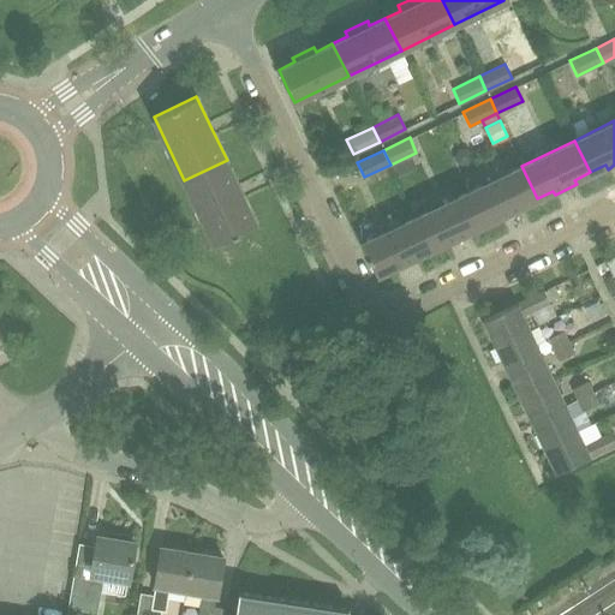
[(227,160),(184,180),(214,244),(257,224),(242,191),(227,160)]
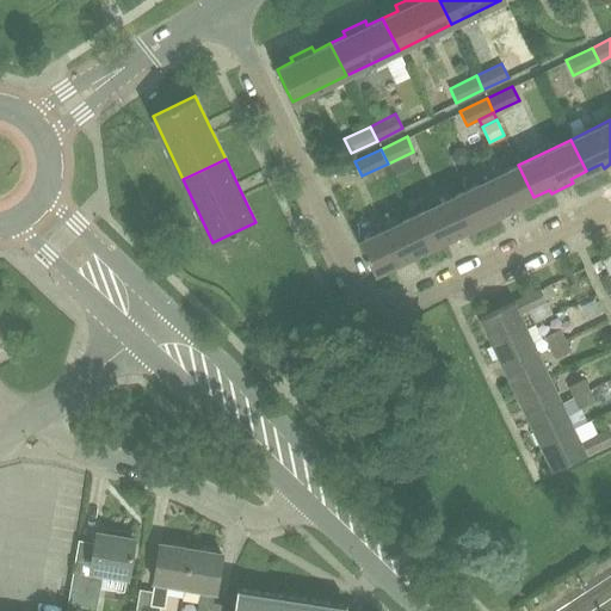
[(518,165),(466,190),(481,222),(497,214),(499,218),(520,208),(518,204),(534,197),(518,165)]
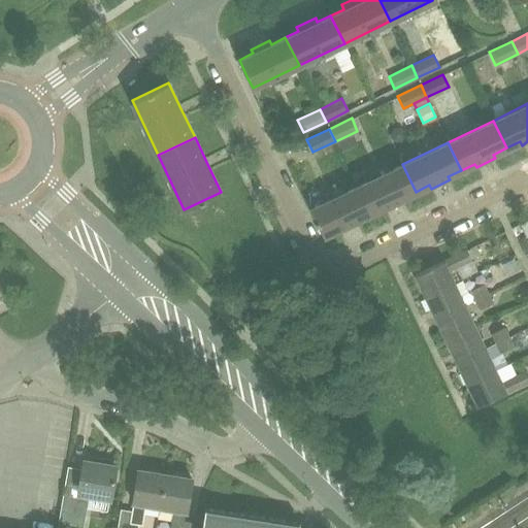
[(402,164),(357,187),(369,213),(383,207),(385,211),(404,202),(402,198),(416,192),(402,164)]
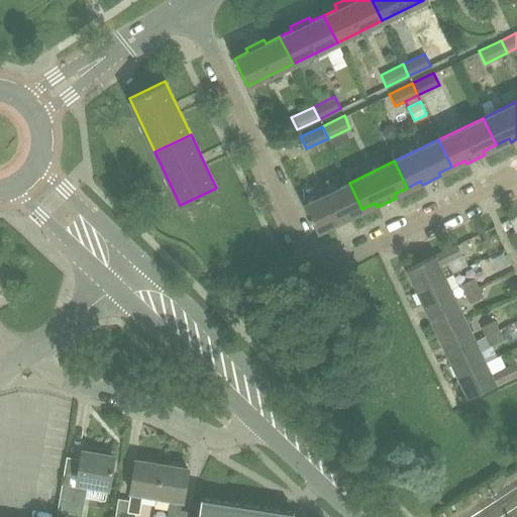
[(349,183),(305,204),(317,231),(331,225),(332,228),(350,219),(349,215),(362,209),(349,183)]
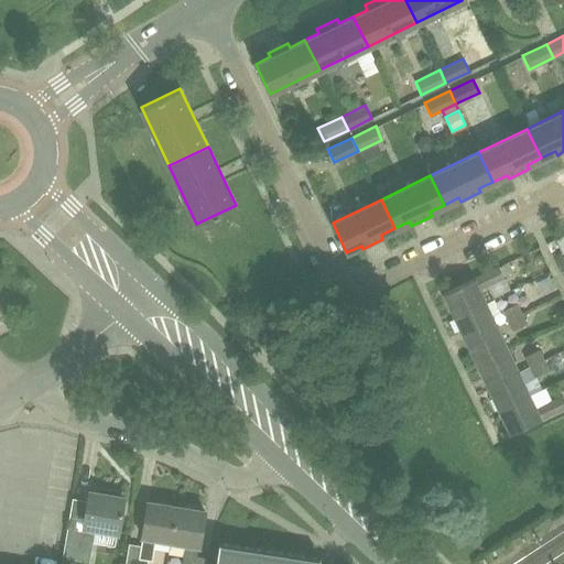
[(499,267),(505,277),(514,272),(509,262),(499,267)]
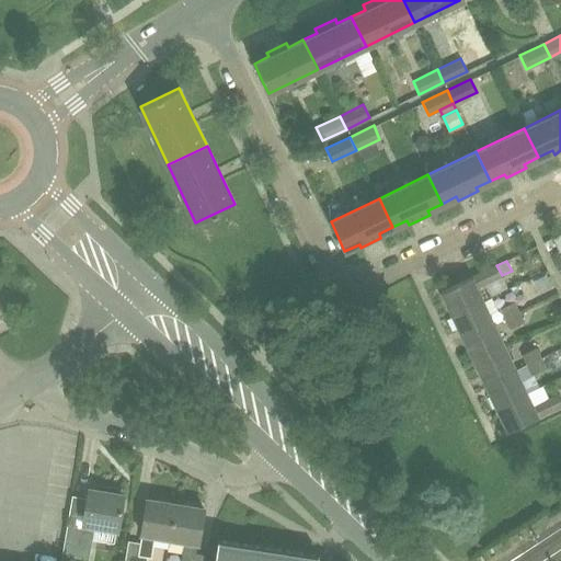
[(453,315),(482,300),(477,287),(502,275),(496,265),(441,292),(453,315)]
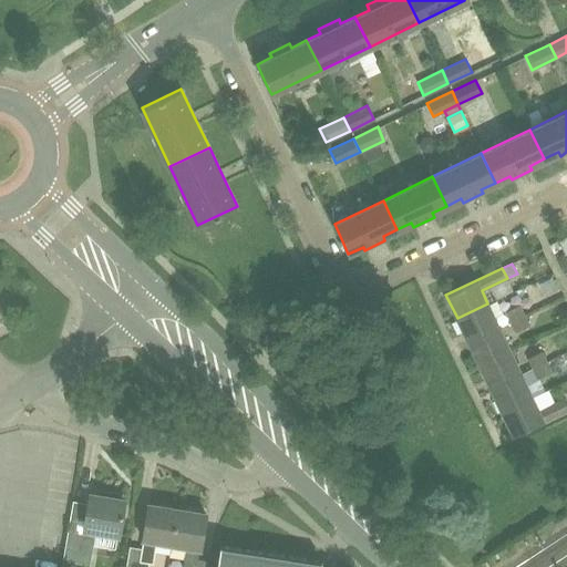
[(468,342),(498,327),(487,303),(457,318),(468,342)]
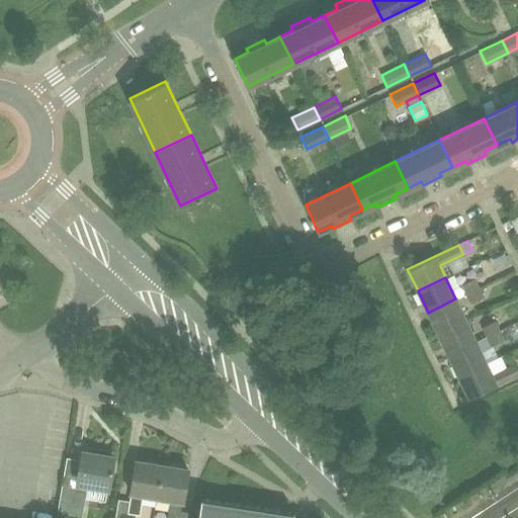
[(464,294),(479,287),(473,277),(459,284),(464,294)]
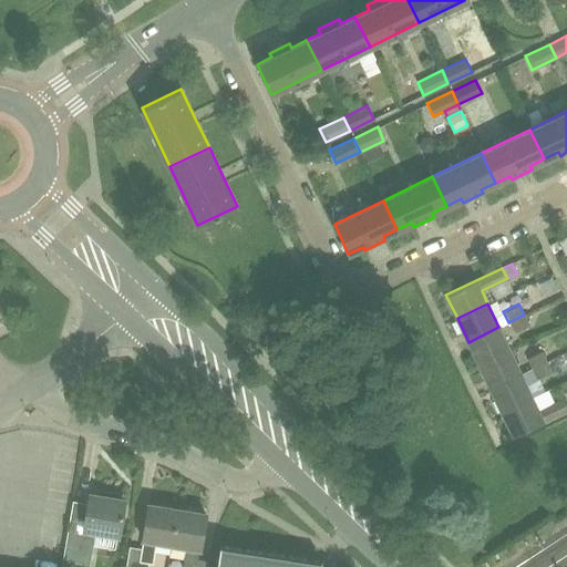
[(524,315),(508,322),(514,333),(529,326),(524,315)]
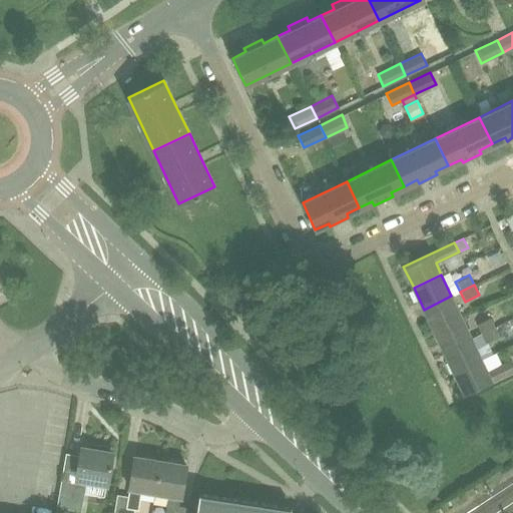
[(434,331),(462,317),(451,296),(424,310),(434,331)]
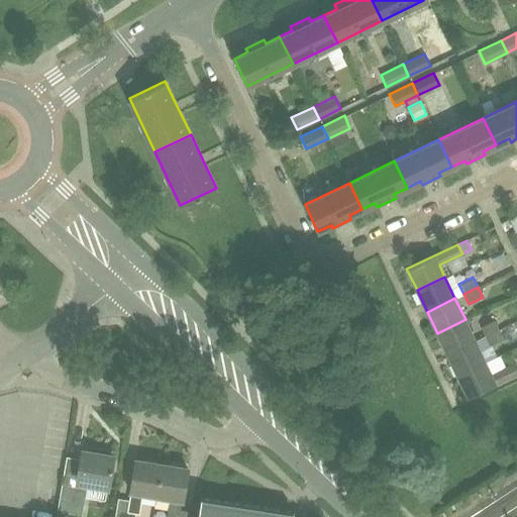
[(437,333),(447,354),(476,340),(471,330),(466,319),(437,333)]
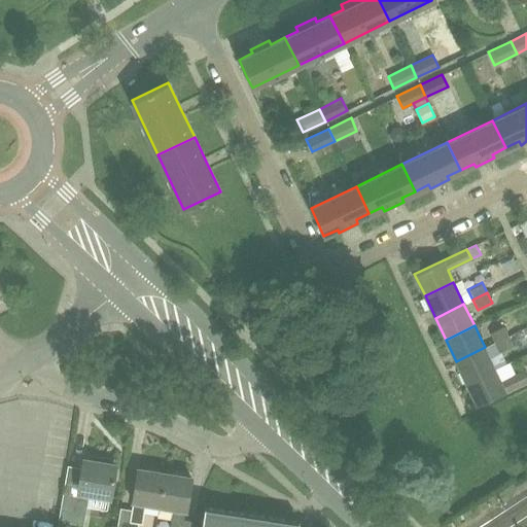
[(503,325),(488,332),(493,343),(508,336),(503,325)]
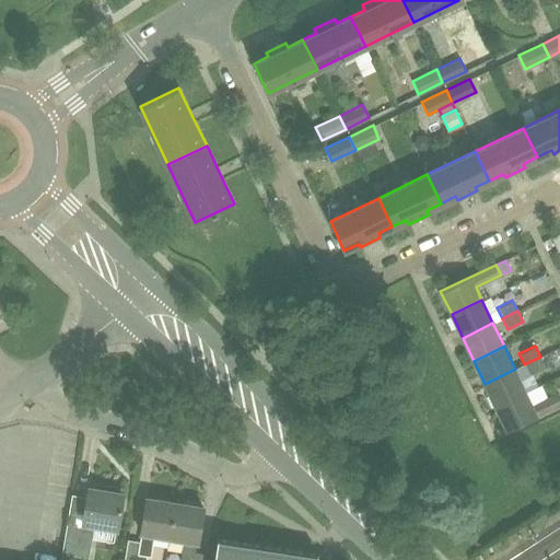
[(540,357),(524,364),(529,375),(545,368),(540,357)]
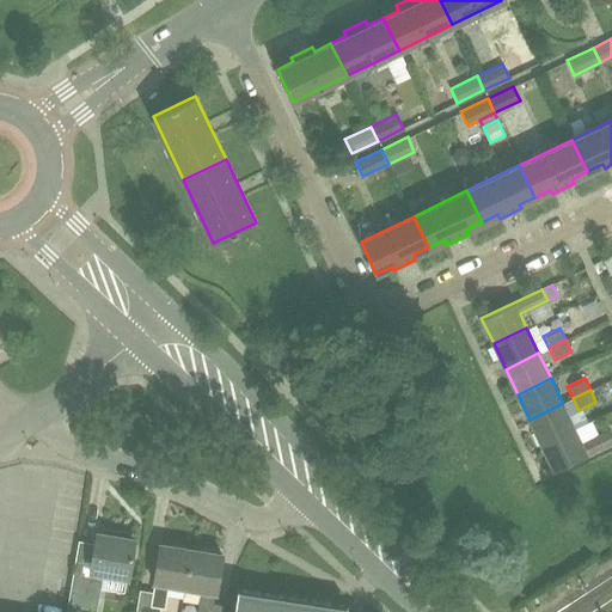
[(542,445),(575,429),(563,403),(530,420),(542,445)]
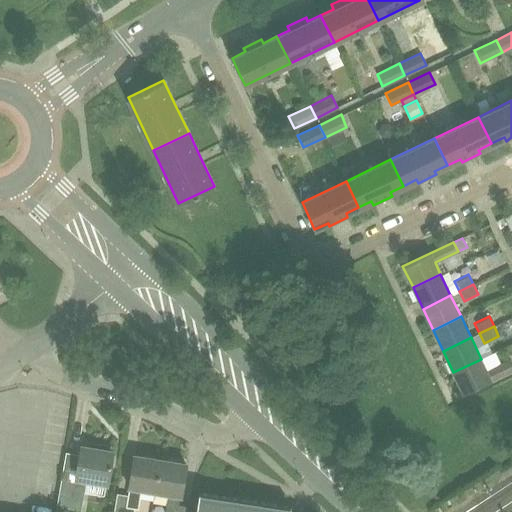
[(481,359),(453,372),(464,394),(511,370),(511,365),(509,360),(487,370),(481,359)]
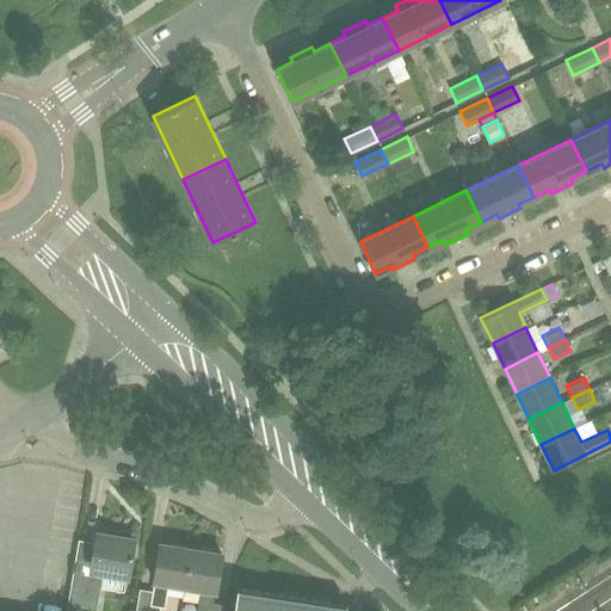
[(128,578),(130,563),(135,539),(131,539),(133,532),(115,530),(113,536),(97,534),(91,567),(74,565),(68,604),(97,609),(104,574),(128,578)]
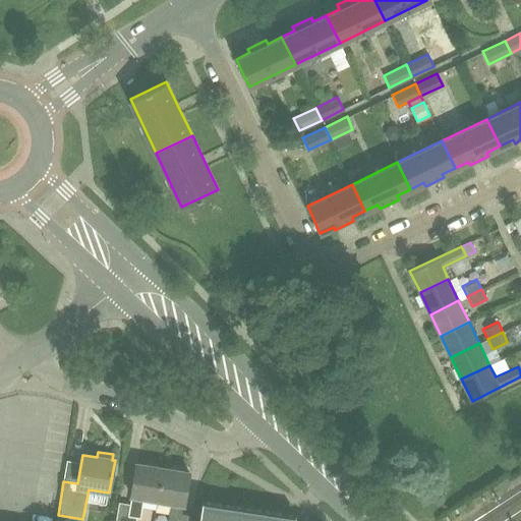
[(143,499),(158,501),(163,468),(136,463),(131,497),(132,497),(128,516),(140,518),(143,499)]
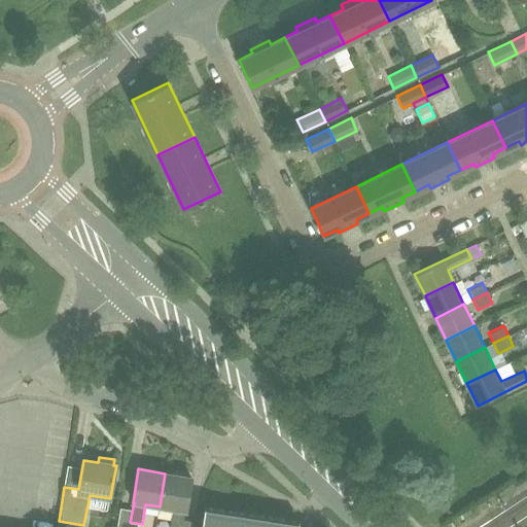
[(165,473),(160,506),(173,508),(170,526),(181,526),(185,511),(186,512),(191,478),(165,473)]
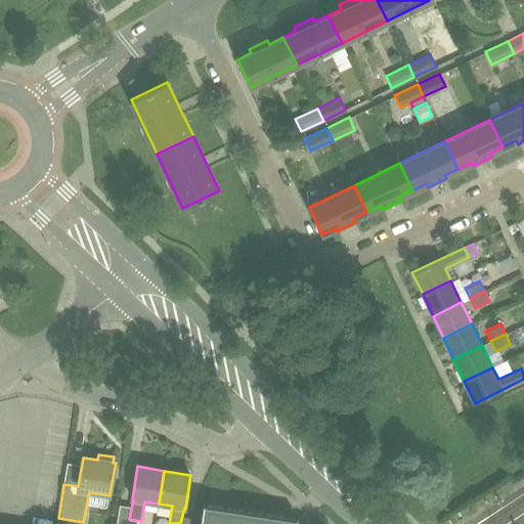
[(204,506),(201,523),(295,523),(297,520),(204,506)]
